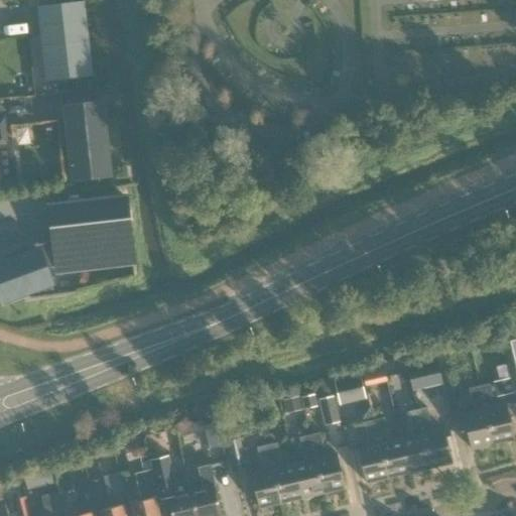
[(37,6),(45,82),(94,77),(85,0),(37,6)]
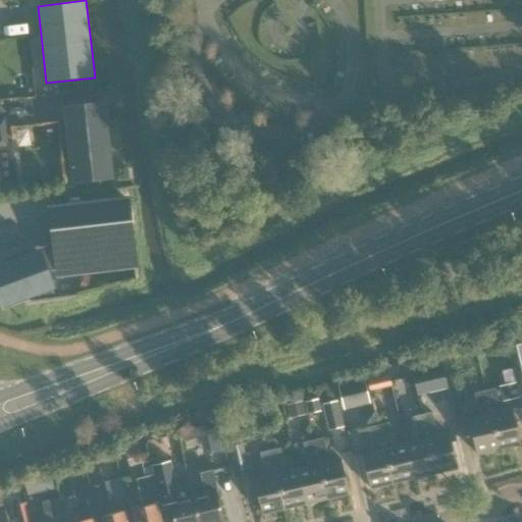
[(72,183),(113,178),(105,102),(64,107),(72,183)]
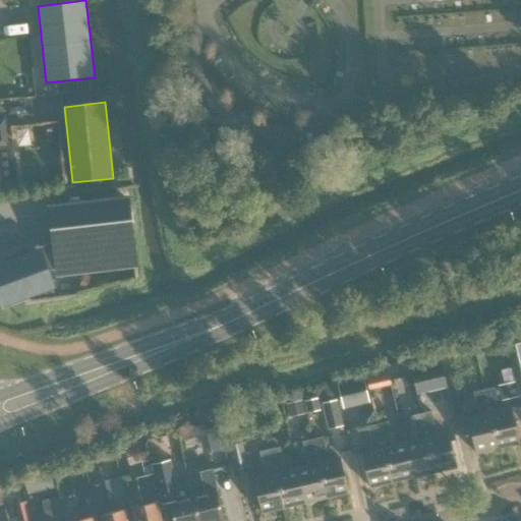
[(0,185),(17,183),(13,142),(6,143),(4,120),(0,120),(0,185)]
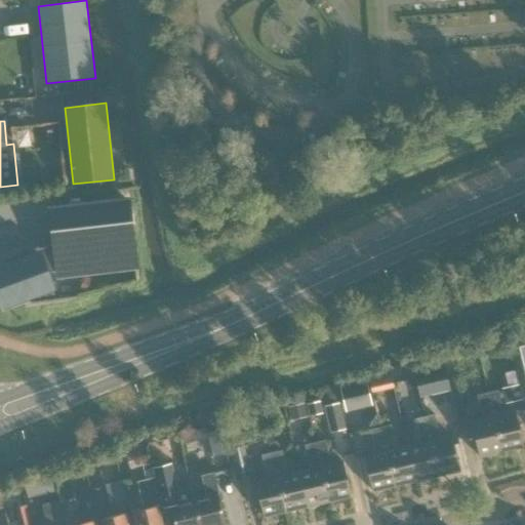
[(55,248),(40,253),(38,249),(40,248),(39,247),(7,259),(8,260),(10,259),(11,265),(0,268),(0,290),(5,306),(31,296),(33,303),(31,303),(31,304),(78,297),(78,296),(56,299),(47,275),(61,270),(88,267),(89,273),(134,267),(136,282),(138,281),(128,201),(50,210),(55,248)]
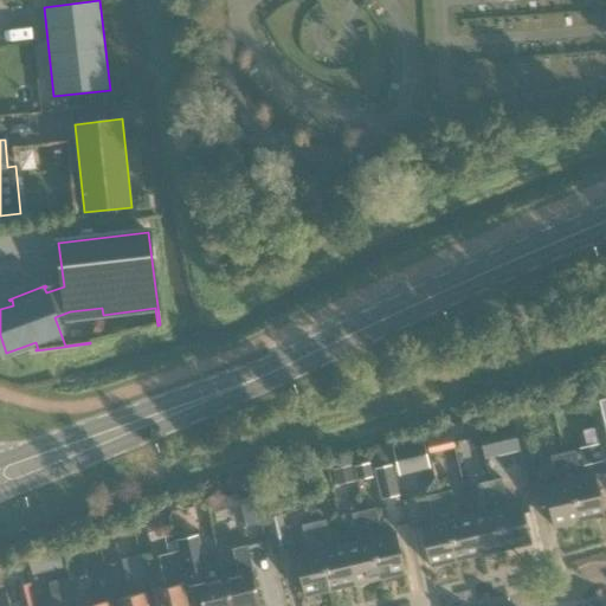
[(599,445),(599,447),(605,445),(605,399),(587,405),(599,445)]
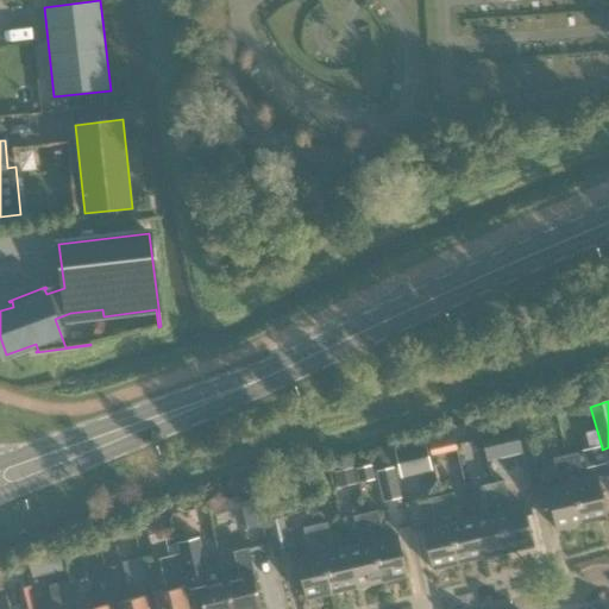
[(520,445),(516,427),(481,435),(485,453),(520,445)]
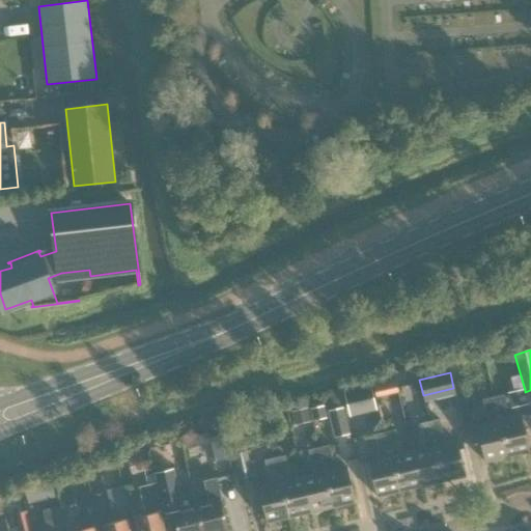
[(380,393),(400,389),(398,378),(376,383),(380,393)]
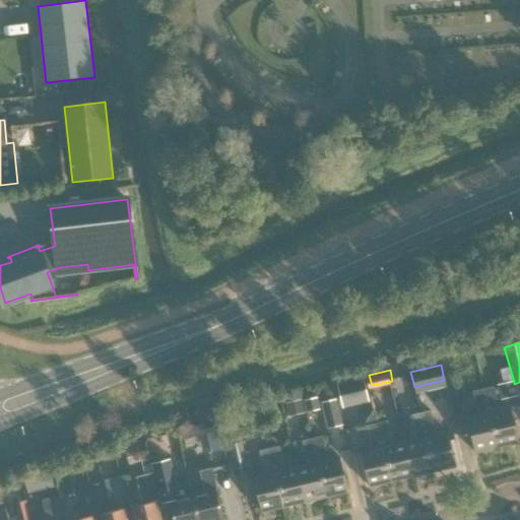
[(336,384),(339,397),(342,409),(369,403),(366,388),(363,378),(336,384)]
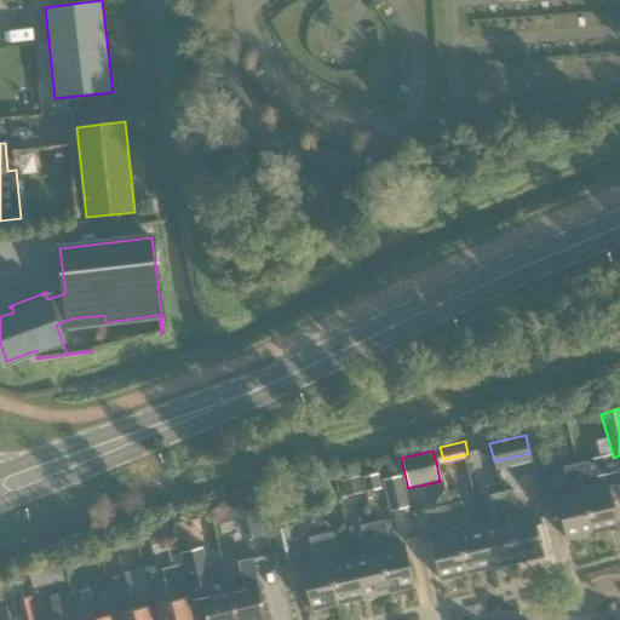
[(612,455),(600,458),(604,475),(616,472),(612,455)]
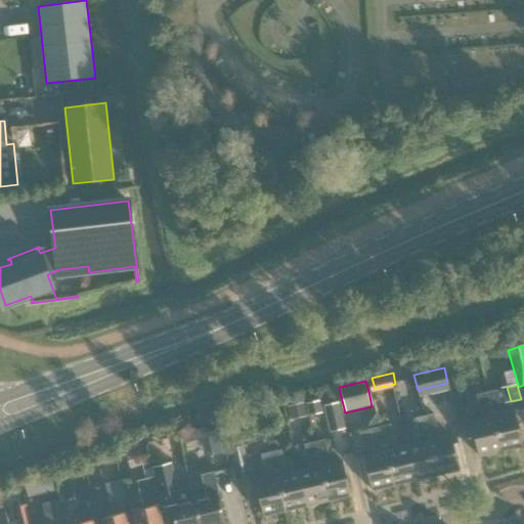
[(497,390),(486,393),(500,451),(523,446),(515,411),(503,413),(497,390)]
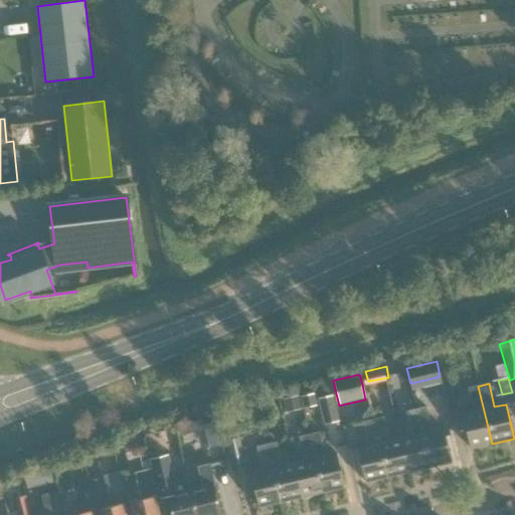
[(471,449),(492,444),(478,386),(468,388),(474,411),(463,414),(471,449)]
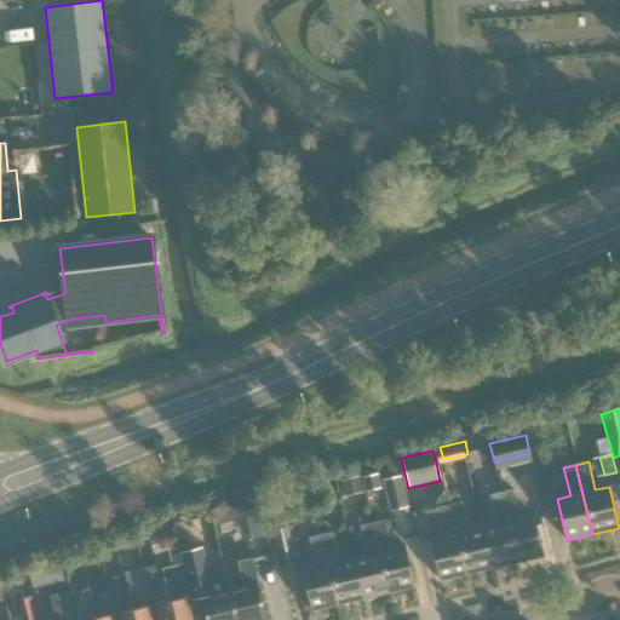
[(366,492),(382,488),(378,474),(362,477),(366,492)]
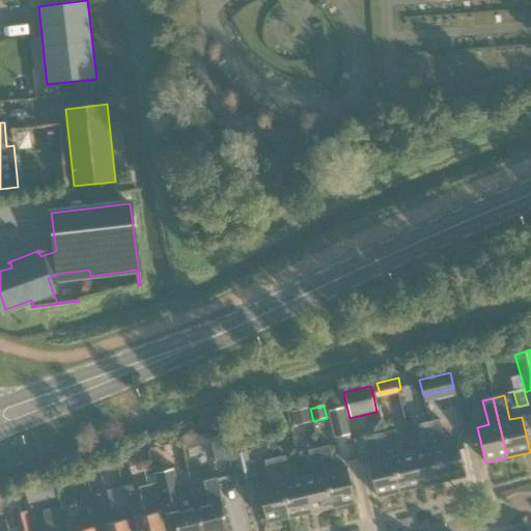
[(294,425),(311,421),(308,408),(290,412),(294,425)]
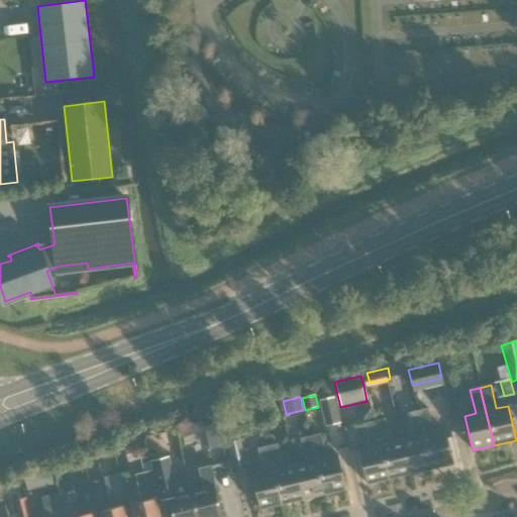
[(340,423),(334,397),(319,401),(325,427),(340,423)]
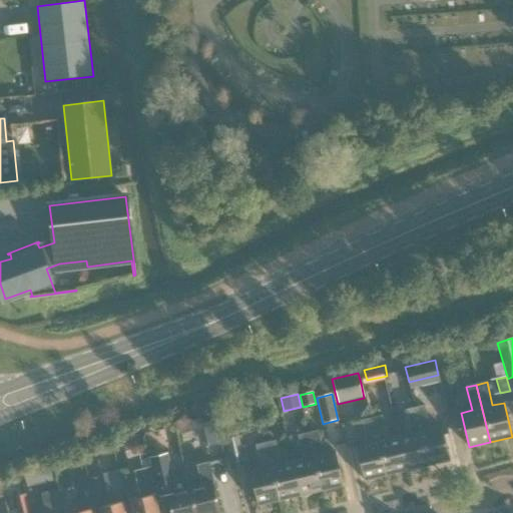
[(425,406),(414,408),(428,466),(450,460),(442,426),(430,429),(425,406)]
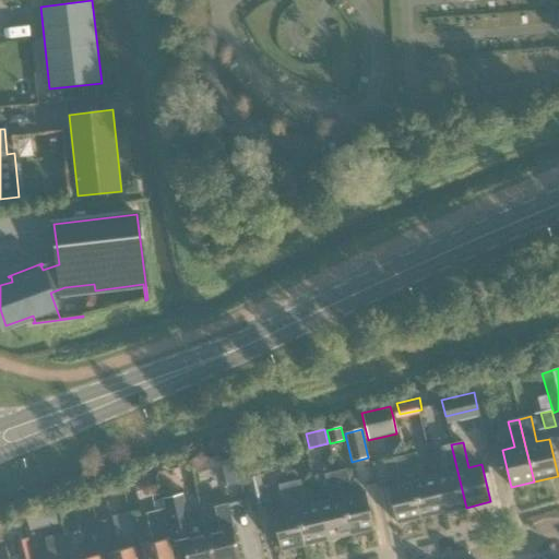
[(443,513),(466,508),(451,444),(440,448),(447,473),(433,476),(443,513)]
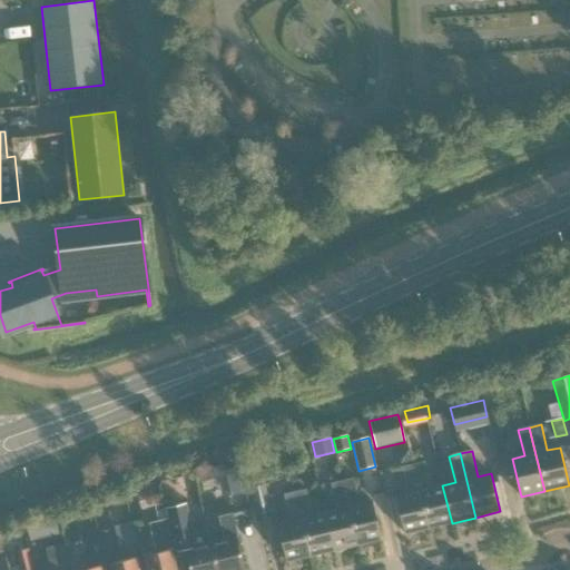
[(429,528),(452,523),(442,485),(431,488),(425,462),(413,464),(429,528)]
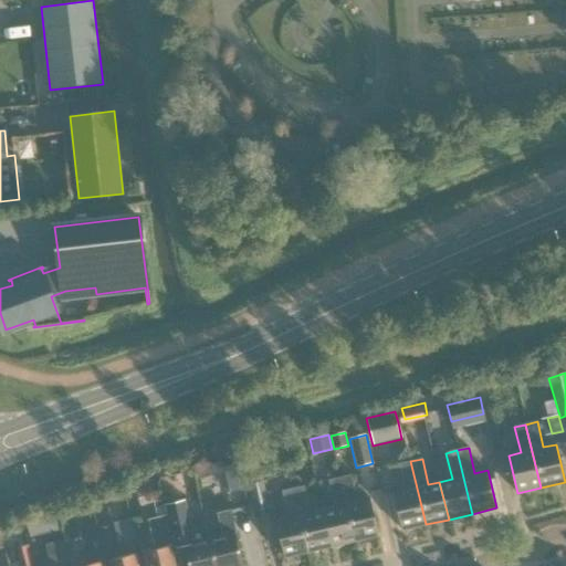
[(222,461),(197,467),(199,478),(224,472),(224,471),(223,468),(222,461)]
